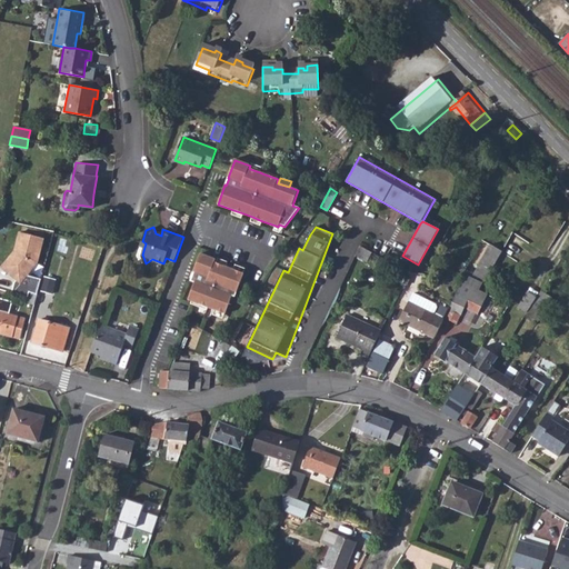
[(11,293),(27,298),(28,292),(37,295),(39,289),(41,279),(28,276),(28,275),(37,263),(43,239),(19,232),(15,251),(1,267),(10,276),(12,273),(15,276),(12,278),(16,280),(13,282),(11,293)]
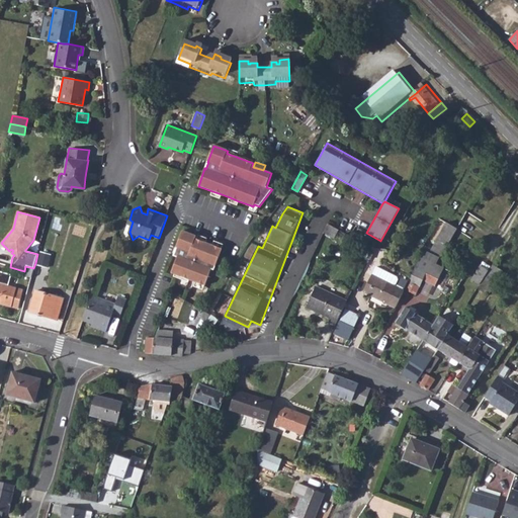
[(445,224),(430,249),(430,250),(440,256),(455,230),(445,224)]
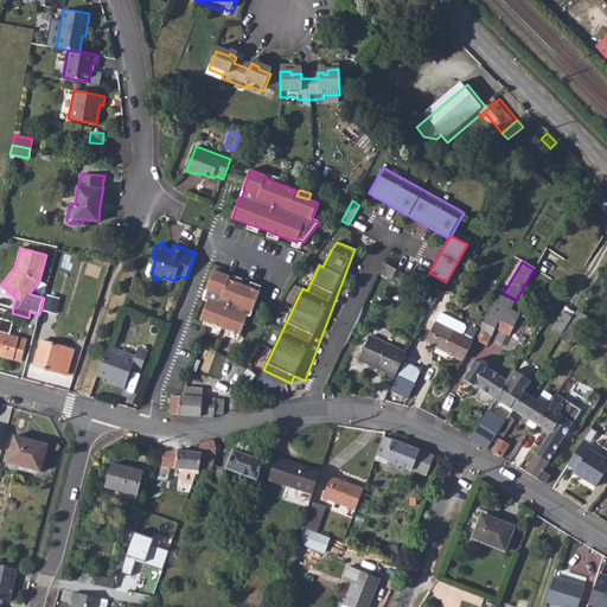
[(385,263),(379,273),(391,280),(396,269),(385,263)]
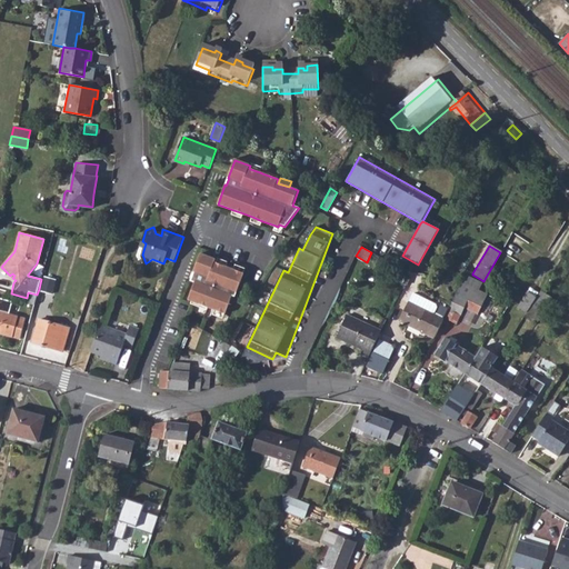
[(225,315),(226,315),(231,296),(235,297),(243,273),(233,270),(226,267),(216,263),(215,262),(216,259),(200,253),(193,272),(195,272),(191,281),(195,283),(188,300),(191,301),(207,308),(215,310),(225,315)]
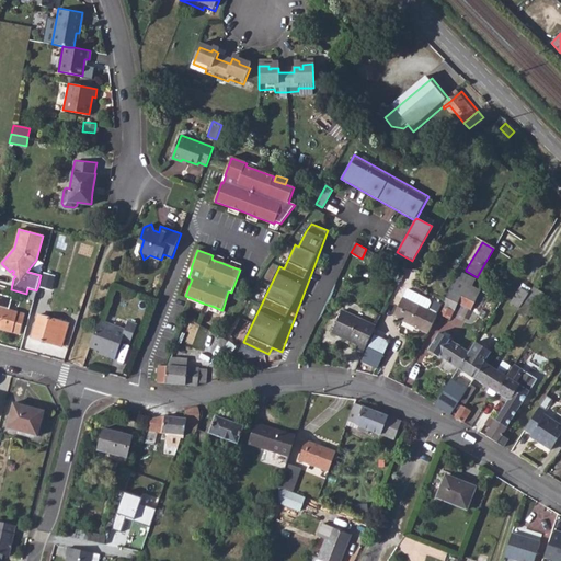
[(215,254),(213,260),(222,263),(225,259),(215,254)]
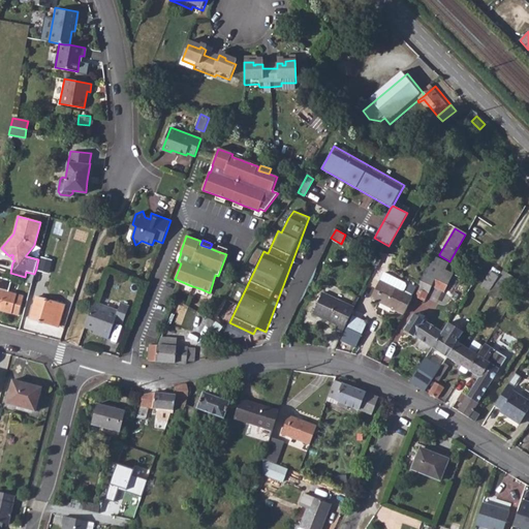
[(38,259),(36,269),(52,273),(54,265),(47,263),(49,257),(39,255),(38,259)]
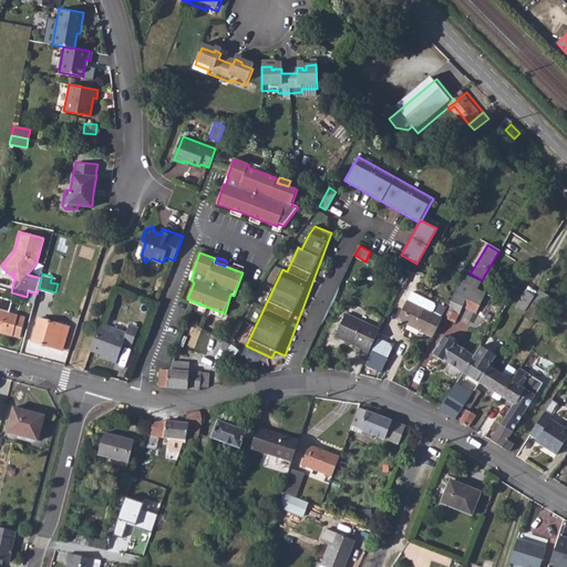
[(459,281),(442,317),(454,323),(462,307),(475,313),(485,295),(459,281)]
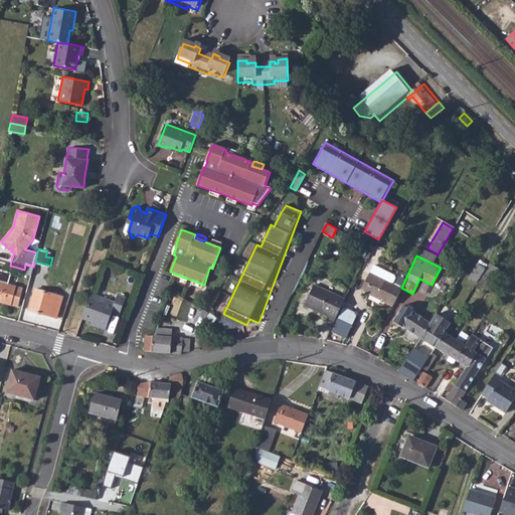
[(469,279),(489,290),(501,269),(481,258),(469,279)]
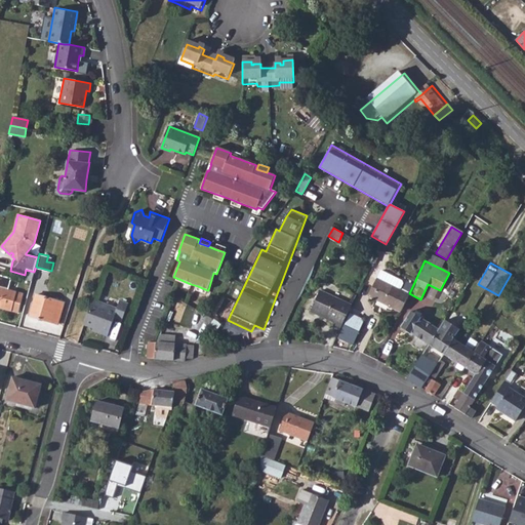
[(26,270),(25,275),(24,279),(32,281),(34,272),(26,270)]
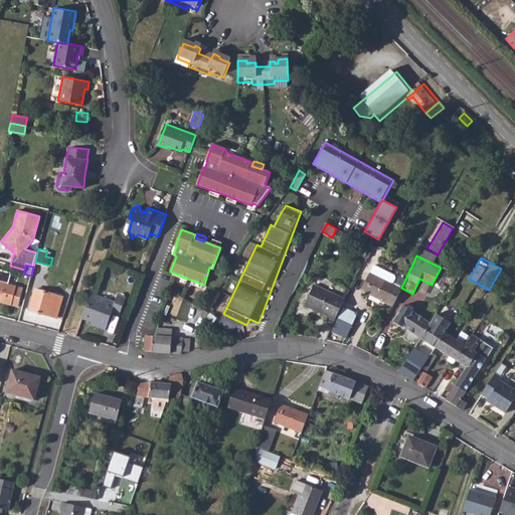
[(360,289),(392,306),(400,289),(391,284),(395,278),(394,276),(374,265),(360,289)]
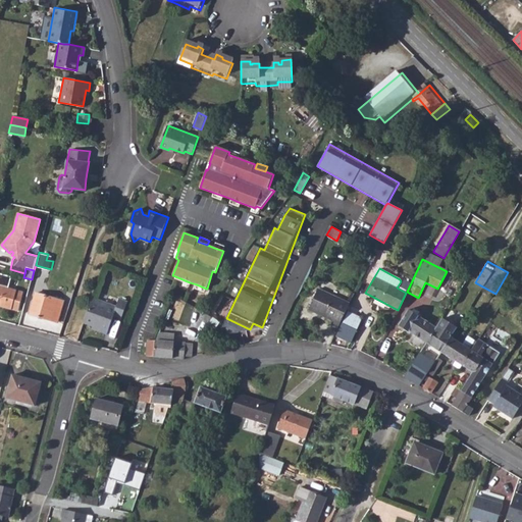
[(0,273),(0,305),(18,311),(23,291),(9,288),(11,276),(0,273)]
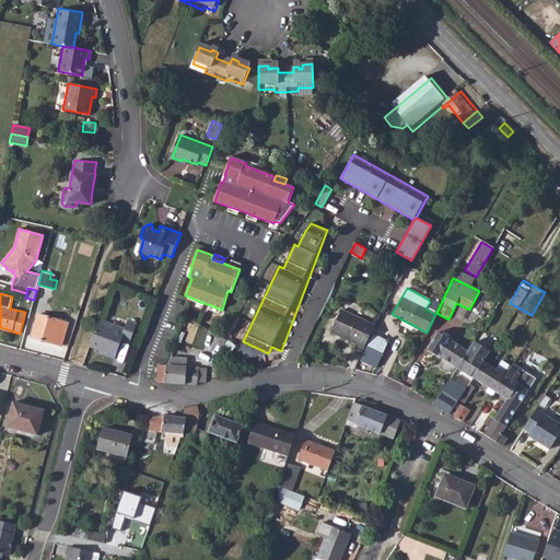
[(356,348),(362,351),(374,326),(341,311),(330,333),(357,346),(356,348)]
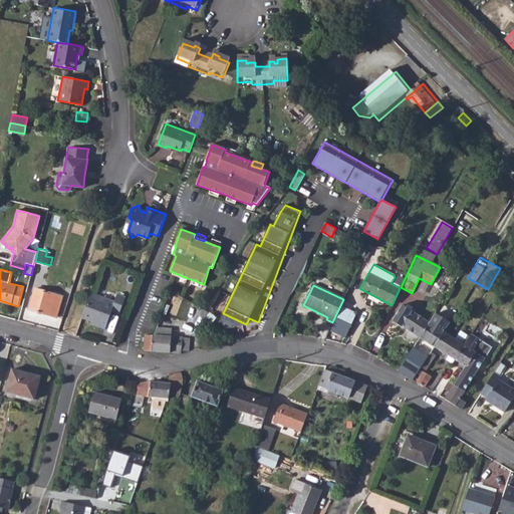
[(35,288),(29,309),(57,317),(63,296),(35,288)]
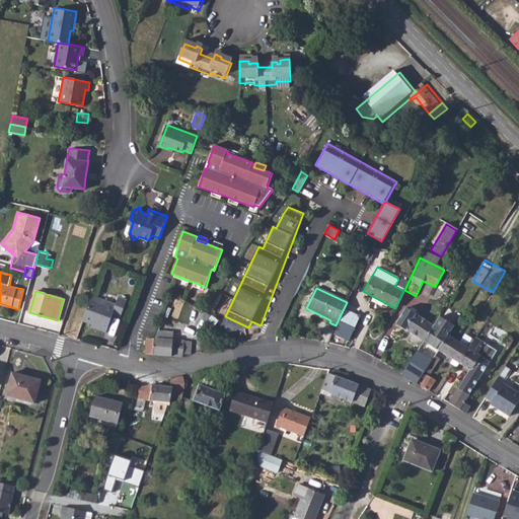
[(93,296),(84,318),(93,322),(93,324),(92,325),(106,331),(114,313),(121,316),(127,300),(119,297),(116,304),(93,296)]
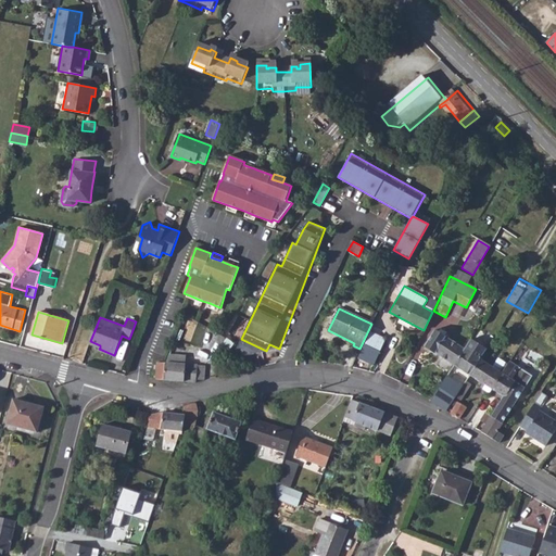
[(478,339),(489,345),(497,332),(488,326),(478,339)]
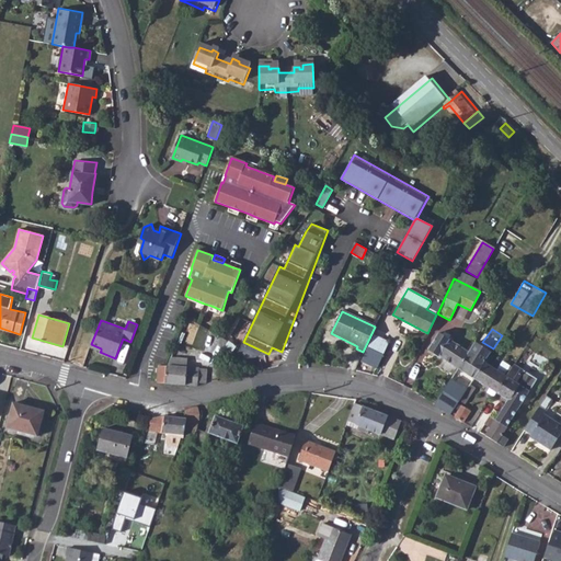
[(428,350),(458,368),(468,353),(447,340),(449,336),(444,332),(442,335),(438,333),(428,350)]
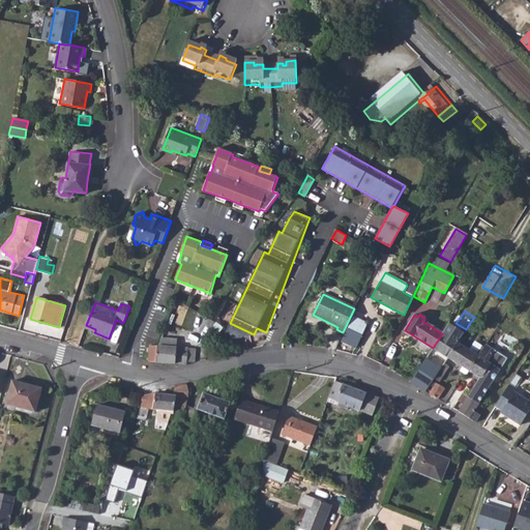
[(354,317),(343,341),(356,347),(367,323),(354,317)]
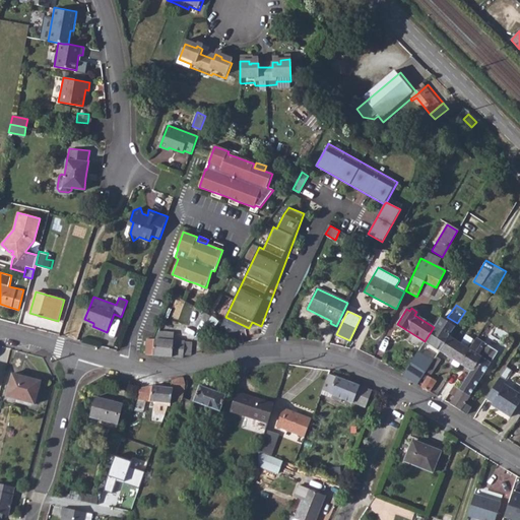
[(434,327),(425,341),(439,350),(448,336),(455,326),(452,324),(450,326),(444,322),(440,330),(434,327)]
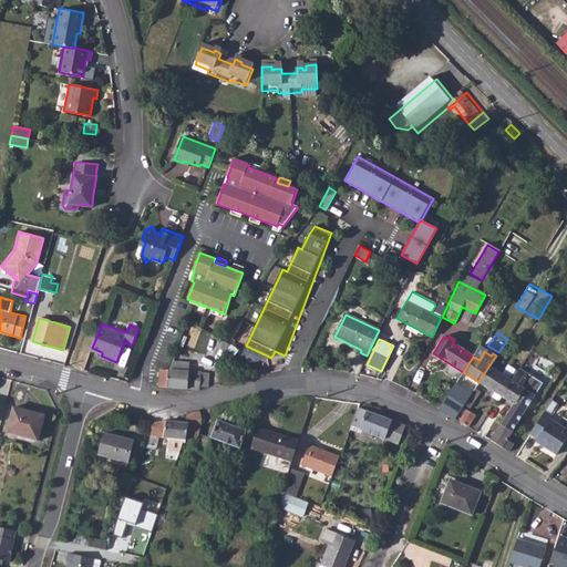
[(169,369),(167,387),(200,390),(202,387),(208,387),(209,372),(188,370),(188,361),(174,361),(173,360),(169,369)]
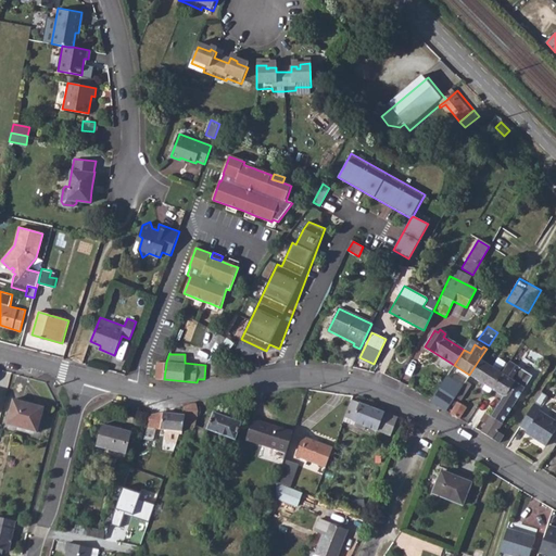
[(488,393),(491,389),(501,374),(500,373),(505,365),(497,359),(492,367),(479,359),(469,375),(484,386),(482,389),(488,393)]
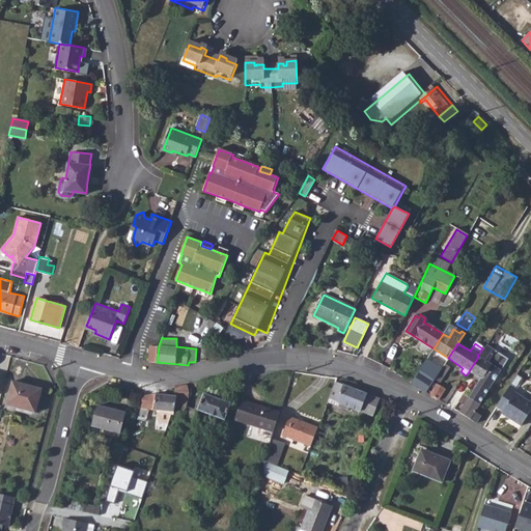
[(479,379),(467,396),(479,406),(501,371),(508,359),(485,345),(469,371),(479,379)]
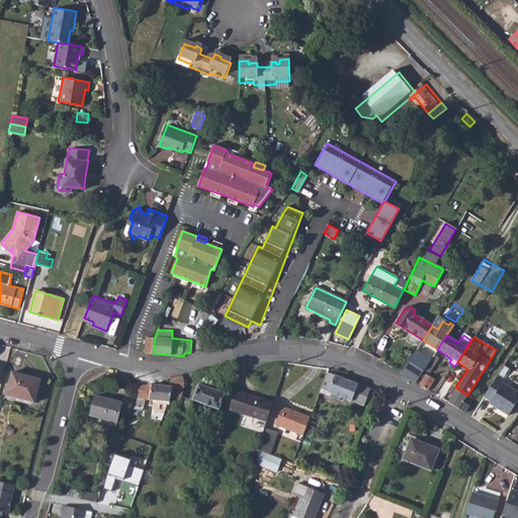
[(146,353),(153,353),(155,338),(154,338),(147,338),(146,353)]
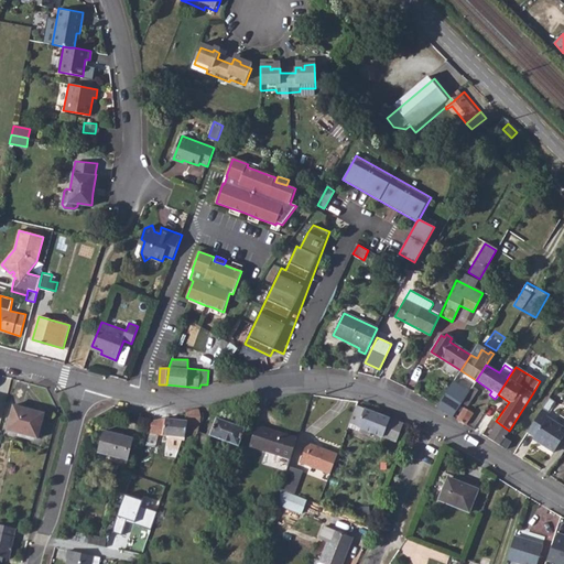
[(453,416),(462,403),(468,391),(453,381),(436,407),(446,412),(453,416)]
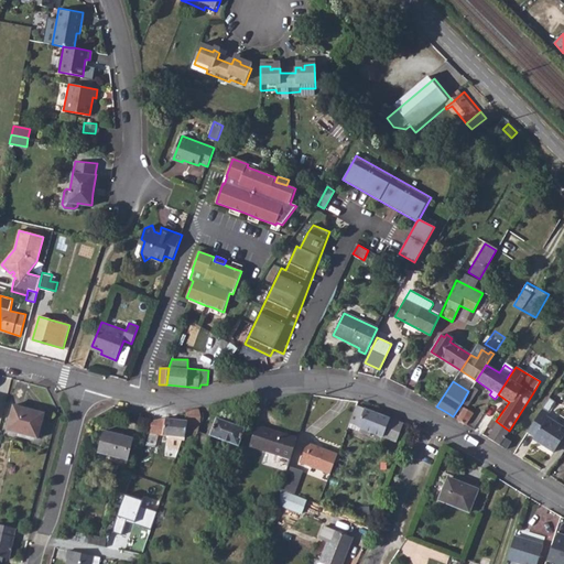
[(468,391),(462,403),(466,405),(477,390),(472,386),(468,391)]
